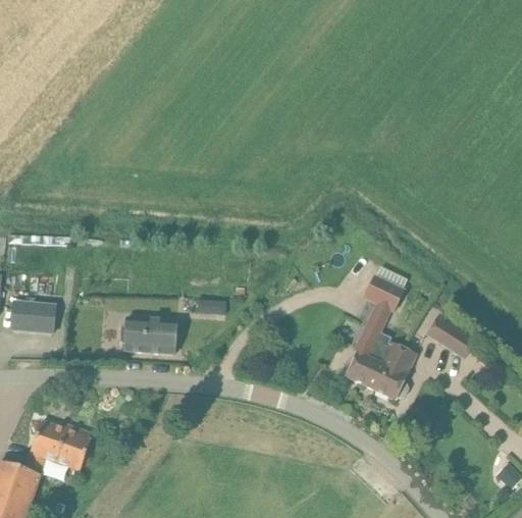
[(374,273),(363,297),(375,303),(390,310),(395,311),(405,288),(403,287),(376,274),(374,273)]
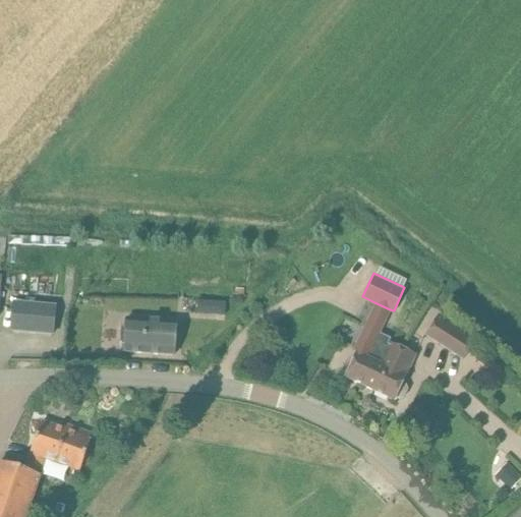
[(186,310),(226,311),(227,298),(186,296),(186,310)]
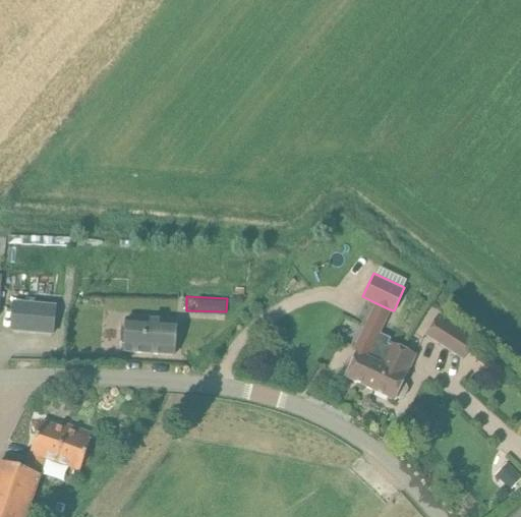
[(56,302),(13,298),(12,298),(10,330),(54,334),(56,302)]
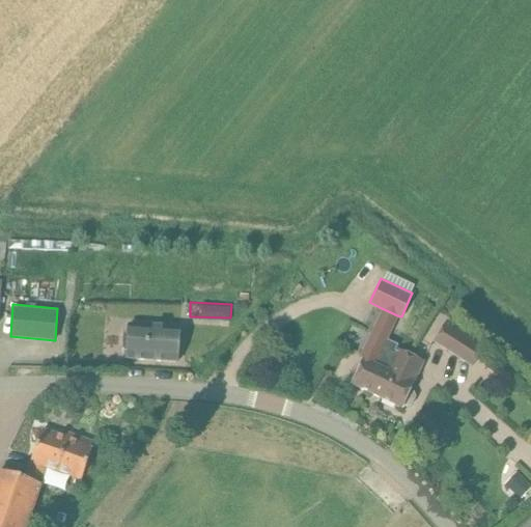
[(472,364),(485,344),(448,319),(434,338),(472,364)]
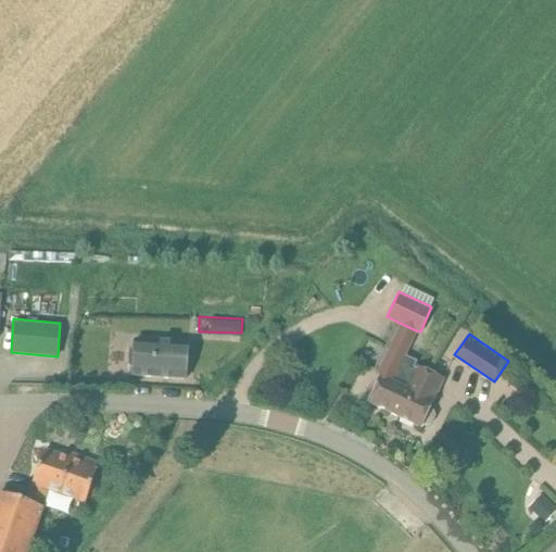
[(213,335),(211,355),(231,358),(234,337),(213,335)]
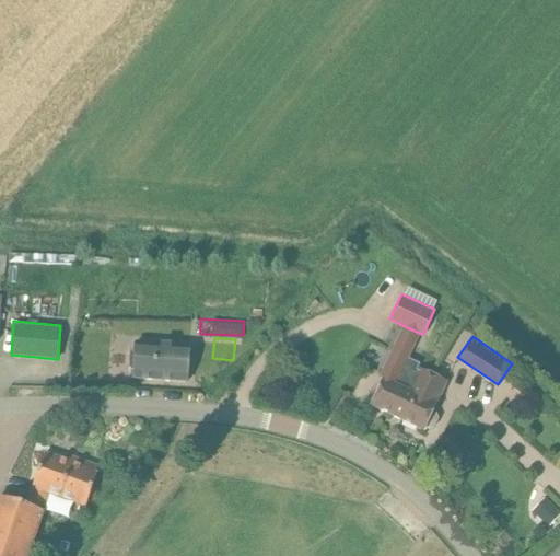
[(133,367),(133,374),(187,379),(189,344),(136,339),(136,347),(131,349),(130,363),(133,367)]
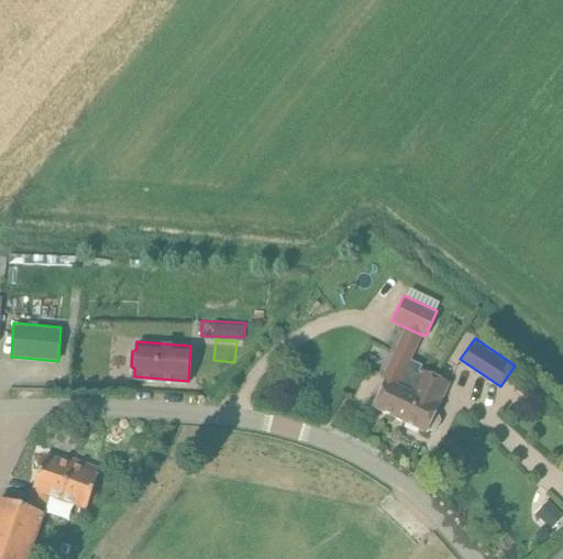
[(389,376),(388,380),(386,379),(383,385),(374,405),(404,419),(412,401),(420,399),(432,373),(420,368),(422,363),(395,351),(384,374),(389,376)]
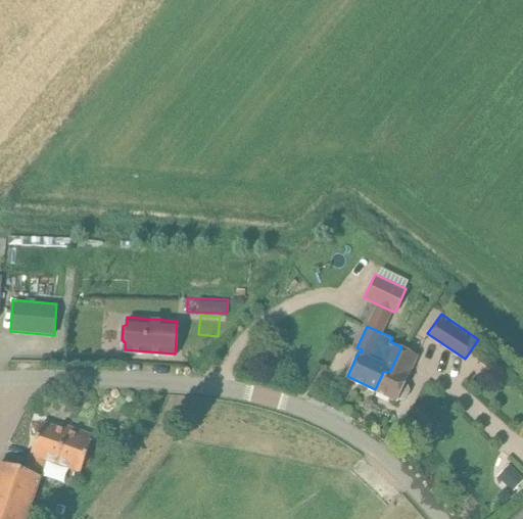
[(485,344),(476,358),(494,370),(504,357),(485,344)]
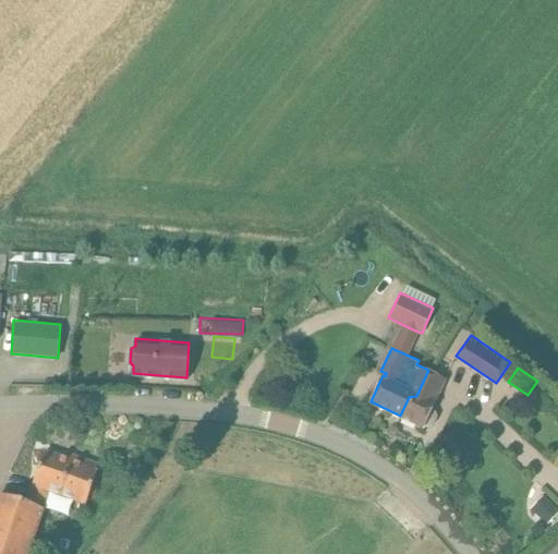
[(409,397),(400,416),(422,425),(423,423),(427,424),(433,423),(437,414),(435,409),(431,407),(432,406),(437,392),(444,377),(428,370),(416,396),(409,397)]
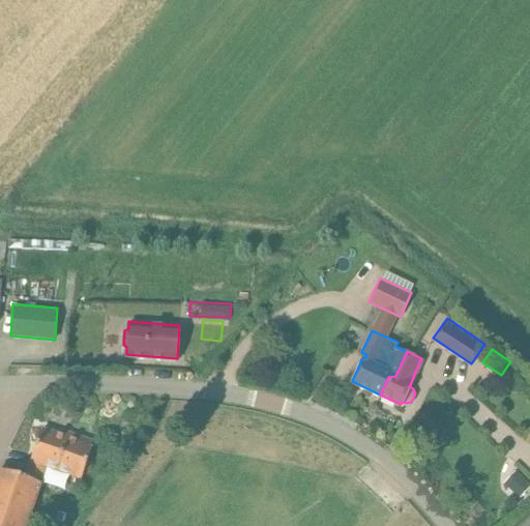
[(82,475),(85,464),(92,444),(41,428),(25,475),(0,467),(0,525),(30,525),(51,465),(82,475)]
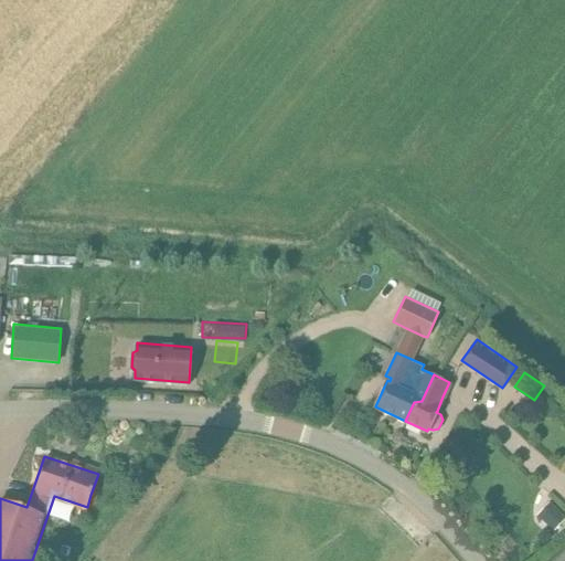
[(564,515),(553,504),(541,516),(554,528),(564,515)]
